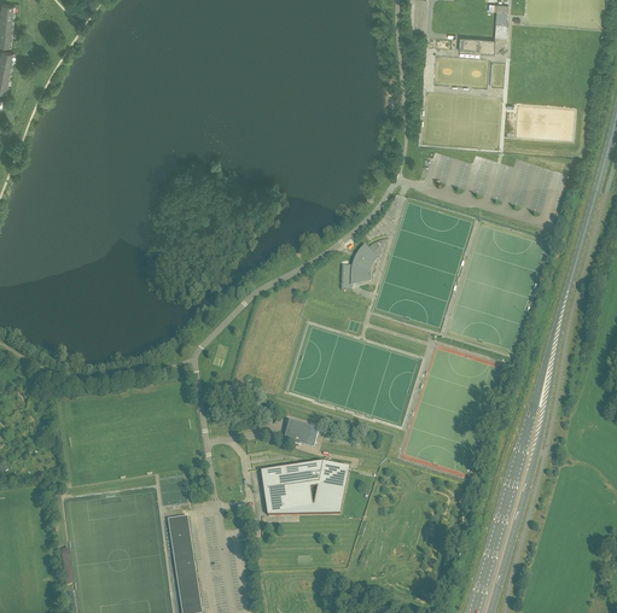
[(0,13),(12,15),(13,1),(0,0),(0,5),(0,13)]
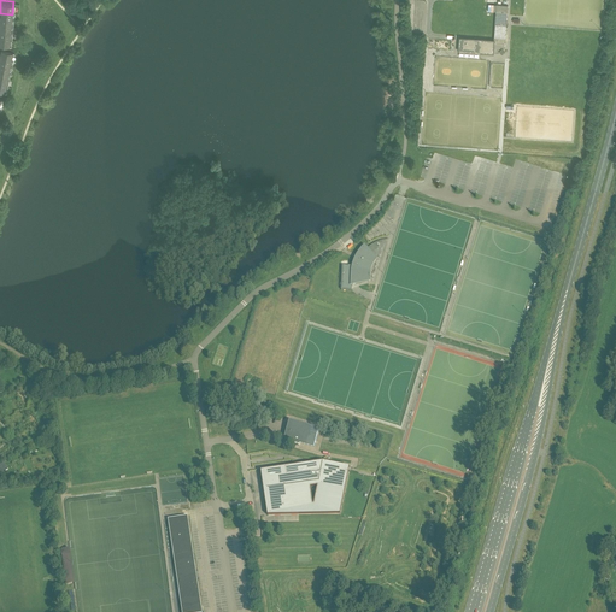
[(492,47),(497,48),(504,42),(506,0),(496,0),(492,36),(458,33),(457,46),(492,49),(492,47)]
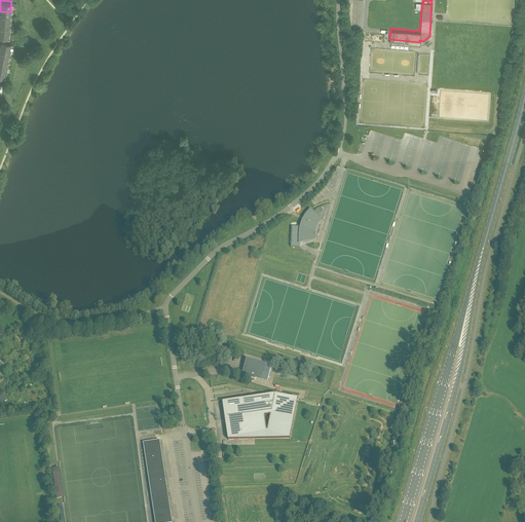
[(0,23),(9,25),(10,12),(0,11),(0,23)]
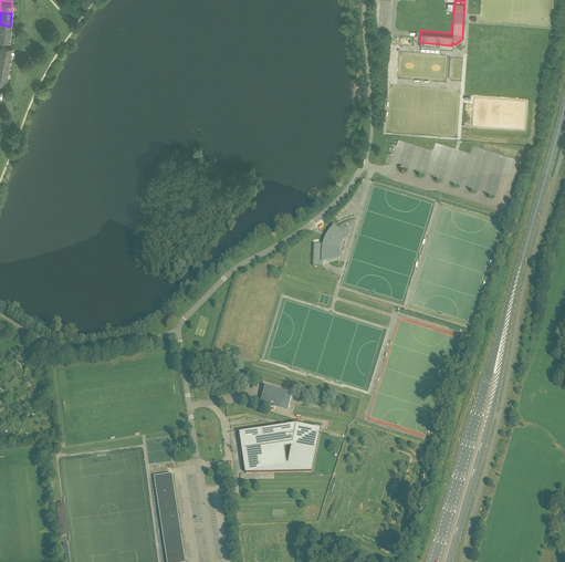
[(0,38),(9,39),(10,27),(0,24),(0,38)]
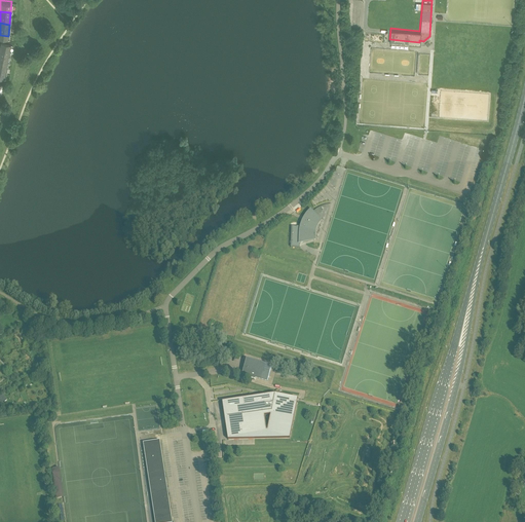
[(0,50),(8,52),(11,41),(0,39),(0,50)]
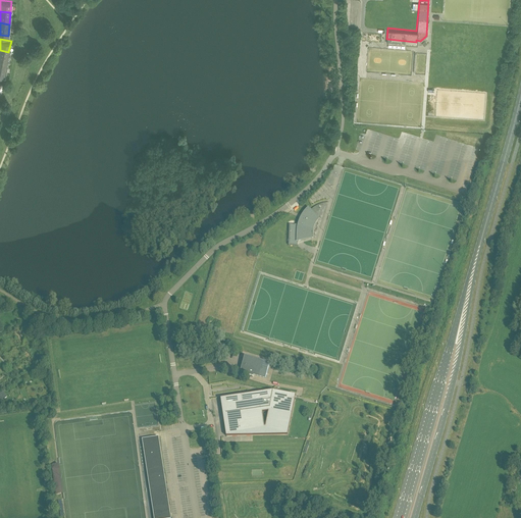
[(0,62),(6,64),(8,52),(0,50),(0,62)]
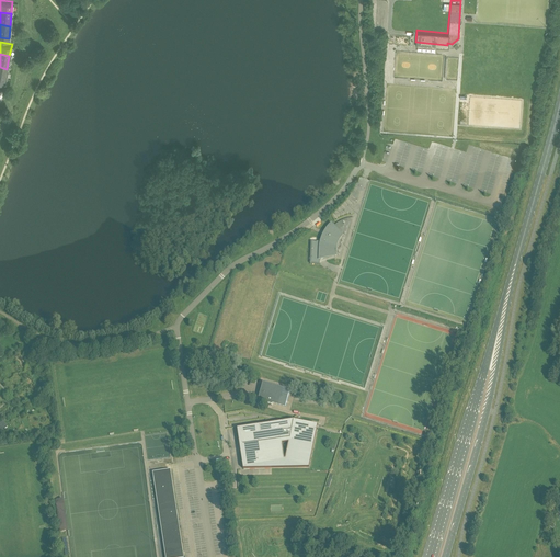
[(319,238),(310,238),(309,260),(319,260),(319,256),(333,252),(333,249),(333,246),(333,243),(334,240),(335,238),(336,236),(339,232),(340,230),(332,223),(329,226),(327,229),(324,232),(323,237),(322,240),(319,239),(319,238)]
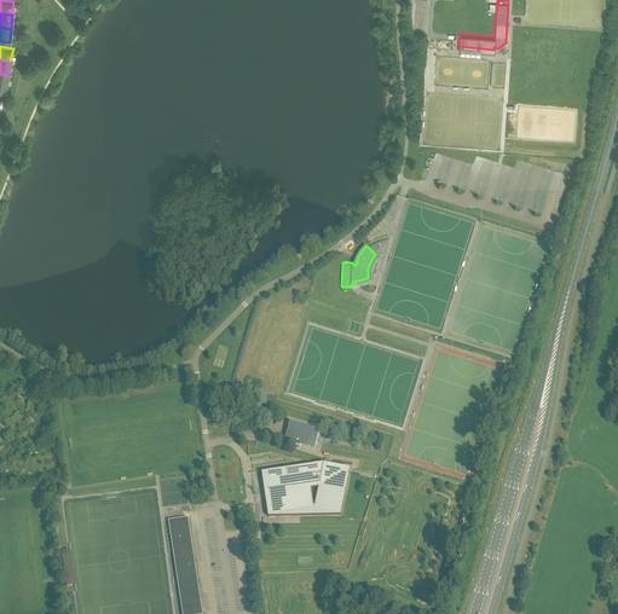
[(313,445),(318,428),(289,420),(284,436),(294,439),(294,441),(299,442),(299,440),(313,445)]
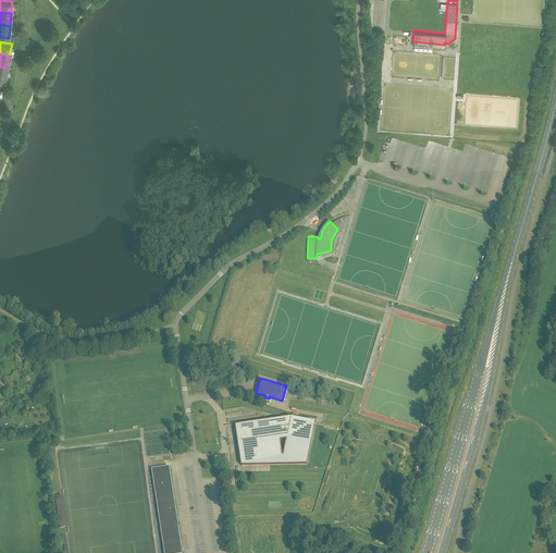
[(313,422),(314,419),(291,414),(235,422),(241,462),(282,455),(306,461),(313,422)]
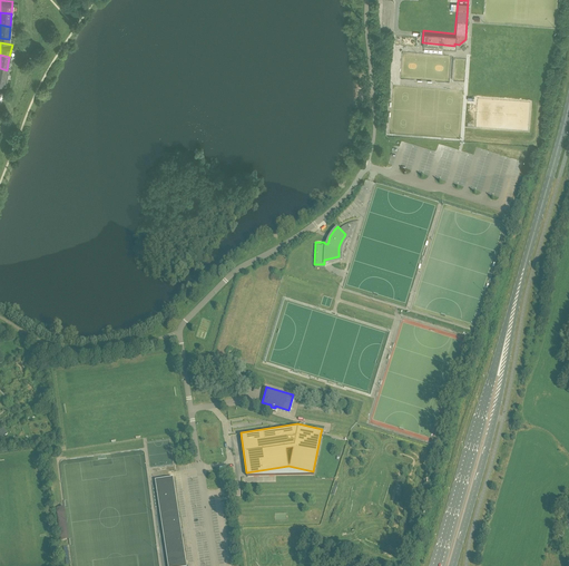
[(173,479),(156,481),(163,528),(179,526),(173,479)]
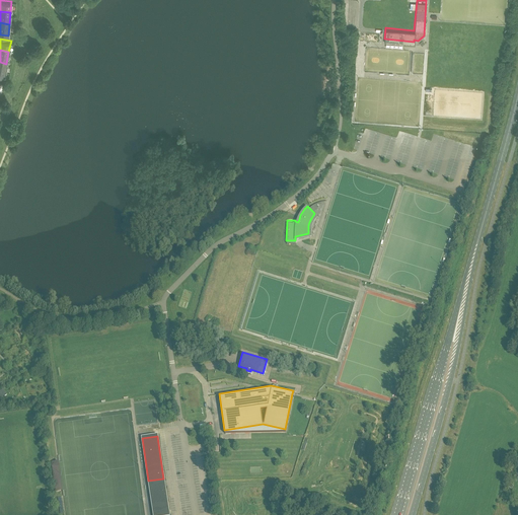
[(60,487),(56,456),(49,457),(53,487),(60,487)]
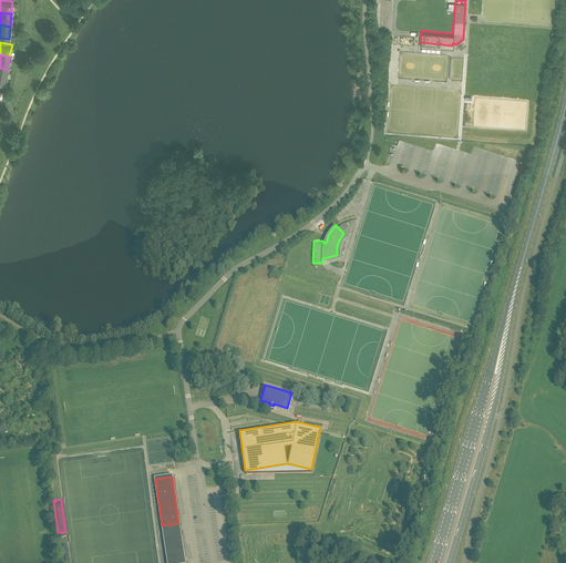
[(167,556),(183,554),(179,528),(163,530),(167,556)]
